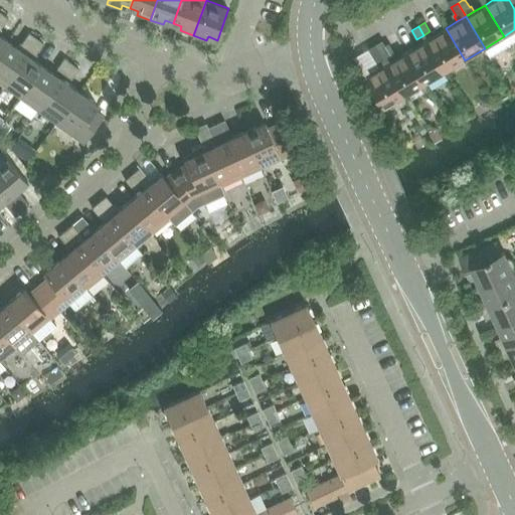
[(446,28),(426,40),(446,71),(465,60),(446,28)]
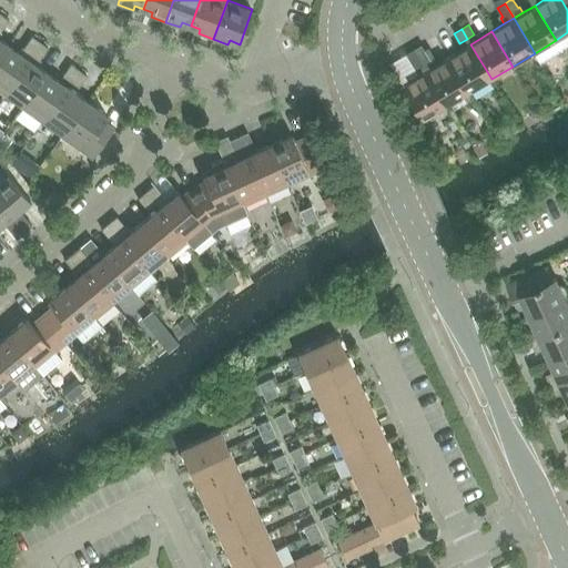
[(23,48),(31,53),(40,42),(31,37),(23,48)]
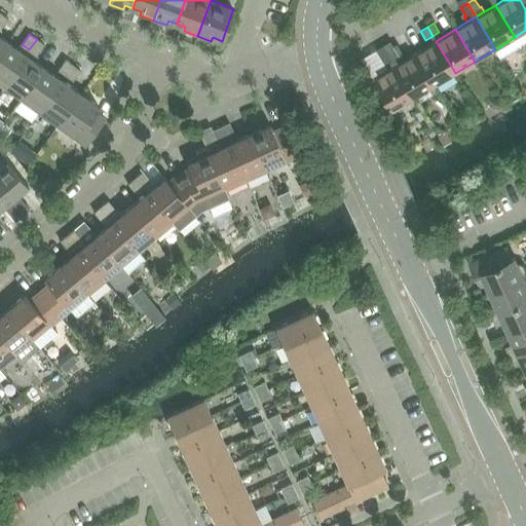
[(29,49),(37,55),(44,44),(37,39),(29,49)]
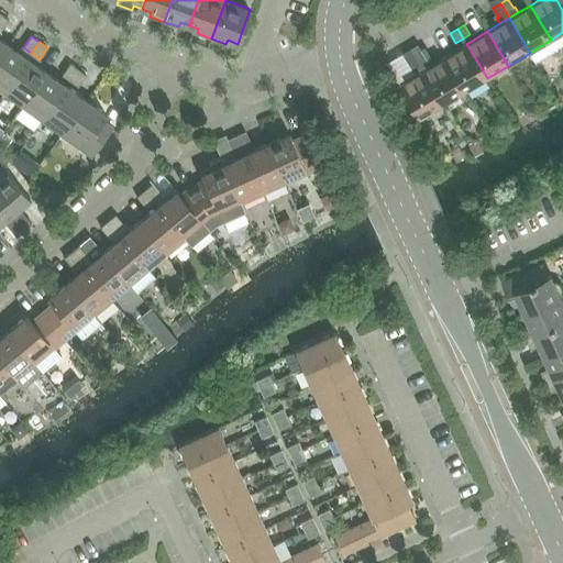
[(466,44),(444,56),(465,91),(487,78),(466,44)]
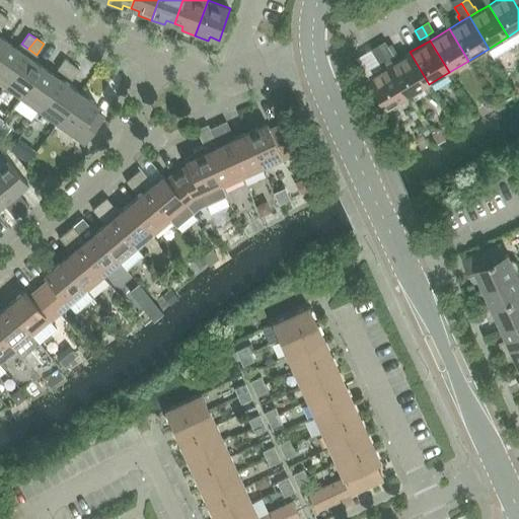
[(0,51),(0,83),(3,85),(28,49),(21,44),(17,49),(7,42),(0,51)]
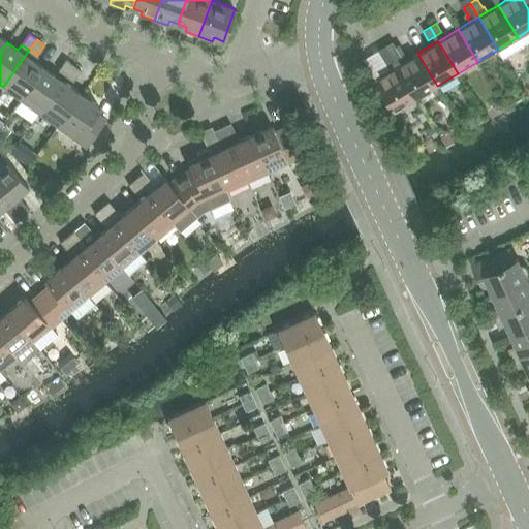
[(390,52),(394,60),(401,56),(396,48),(390,52)]
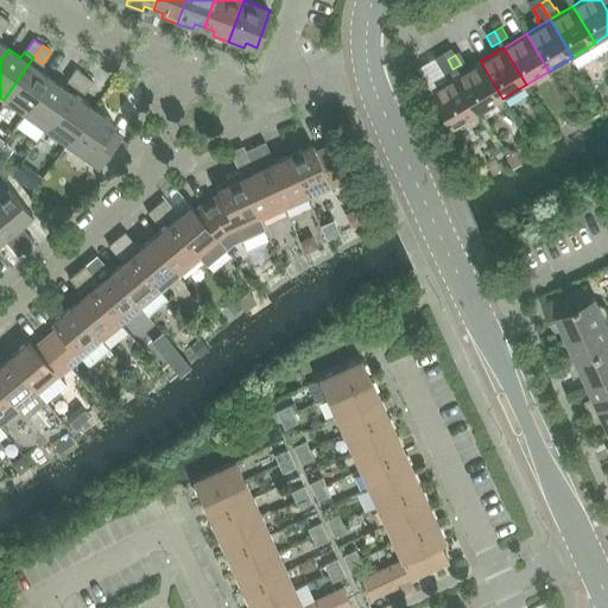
[(4,100),(24,114),(50,78),(39,70),(43,64),(33,57),(4,100)]
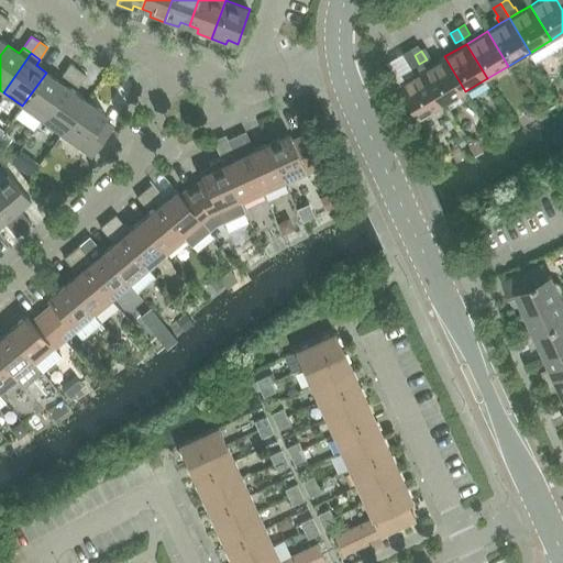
[(419,64),(415,55),(407,59),(412,68),(419,64)]
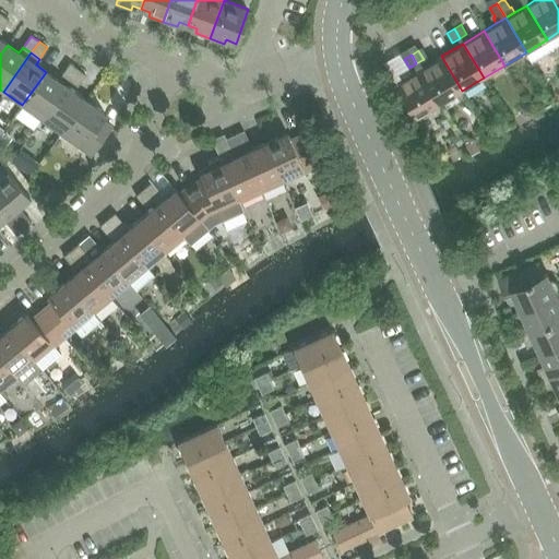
[(420,69),(441,104),(462,91),(441,56),(420,69)]
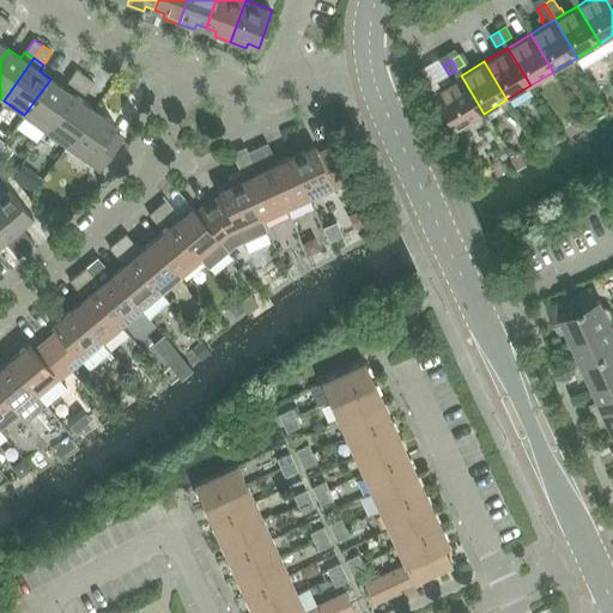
[(67,82),(76,87),(85,76),(77,70),(67,82)]
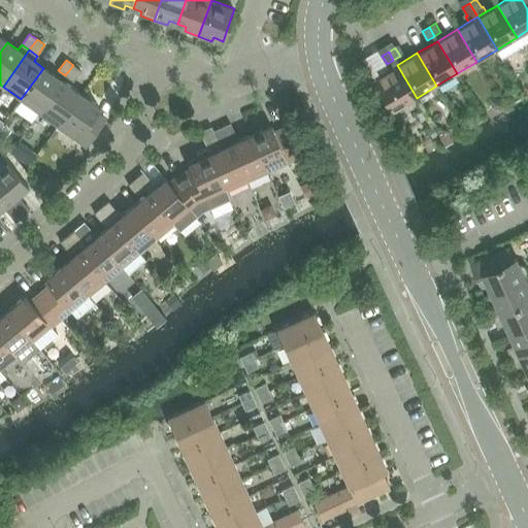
[(65,75),(73,81),(80,70),(73,65),(65,75)]
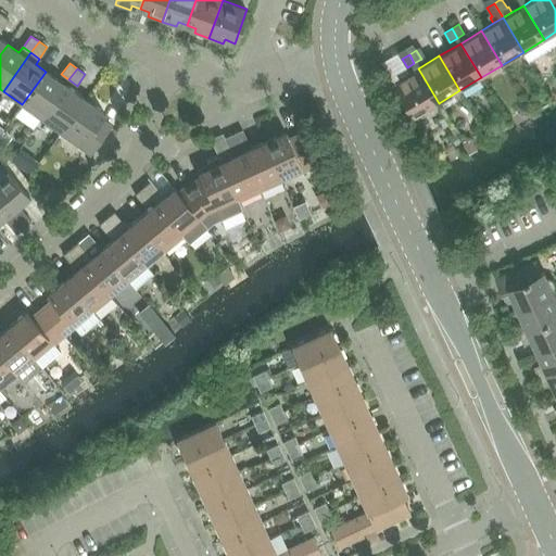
[(439,103),(418,68),(395,83),(416,116),(439,103)]
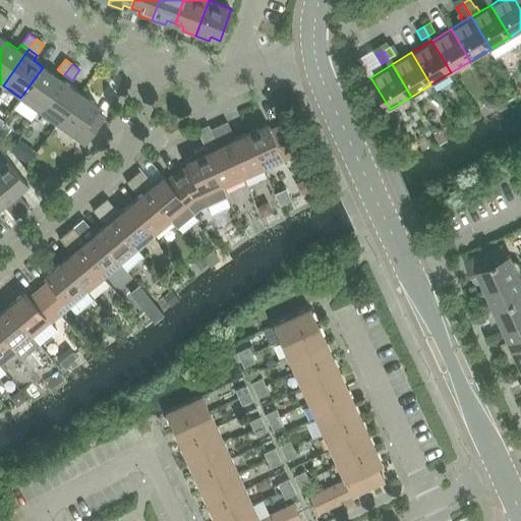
[(20,98),(39,111),(61,79),(43,67),(20,98)]
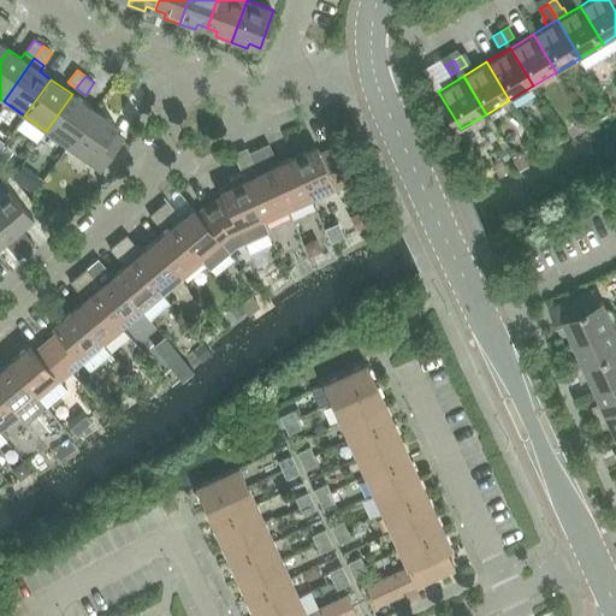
[(46,131),(66,147),(93,110),(72,94),(46,131)]
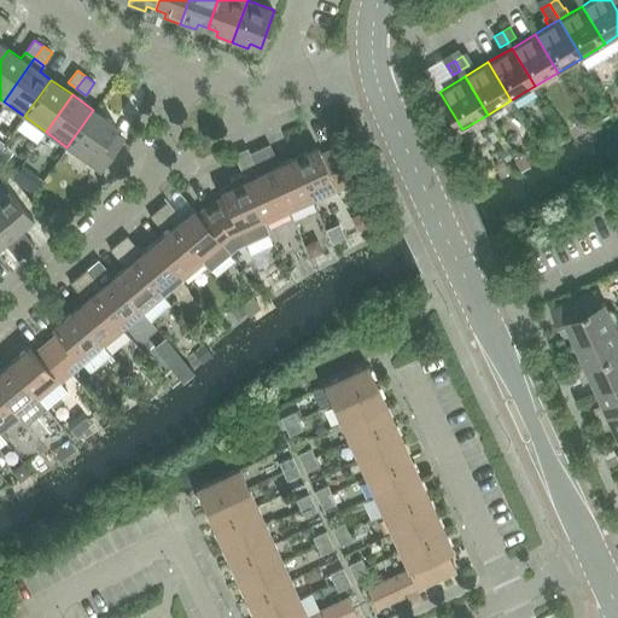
[(93,110),(66,147),(100,172),(123,140),(111,132),(116,126),(93,110)]
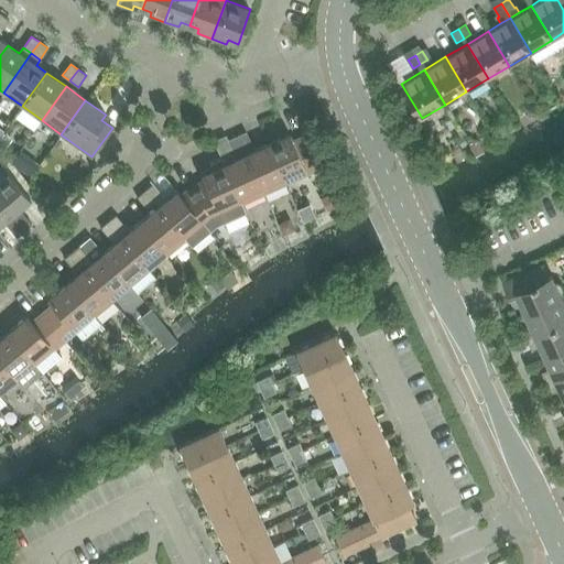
[(237,136),(242,149),(251,144),(246,132),(237,136)]
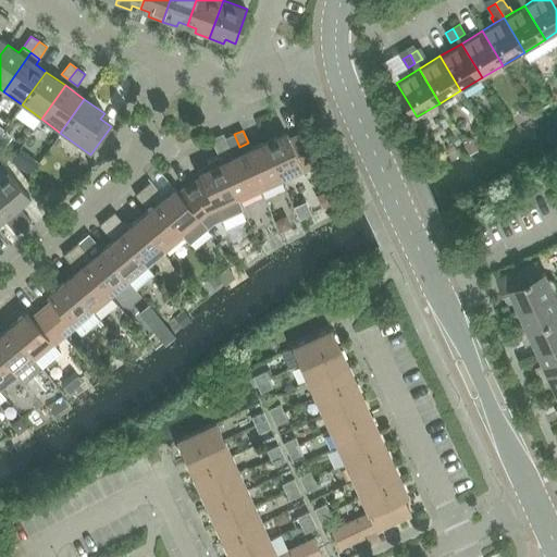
[(263,143),(281,181),(316,164),(301,134),(289,139),(286,133),(263,143)]
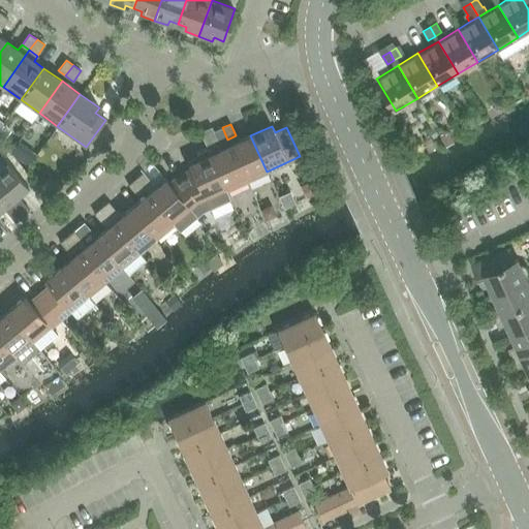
[(227,139),(222,127),(214,131),(219,144),(227,139)]
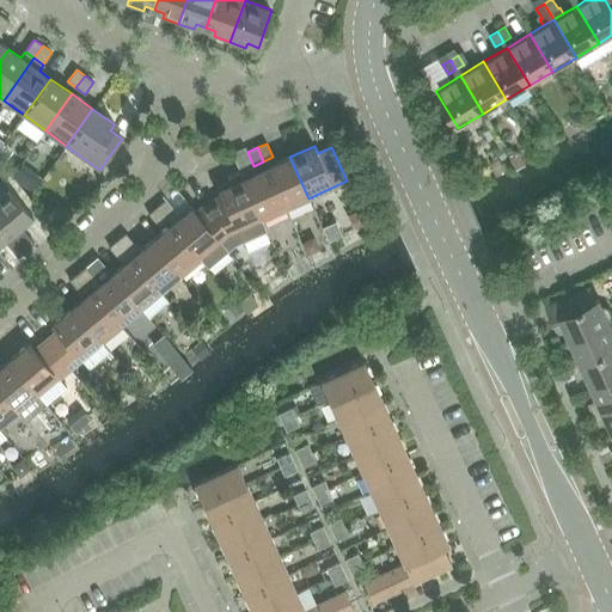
[(289,157),(267,167),(286,209),(308,199),(289,157)]
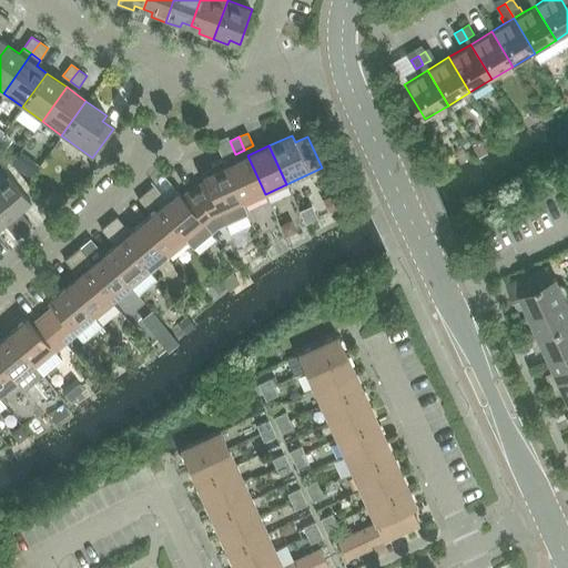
[(247,155),(225,165),(243,204),(265,194),(247,155)]
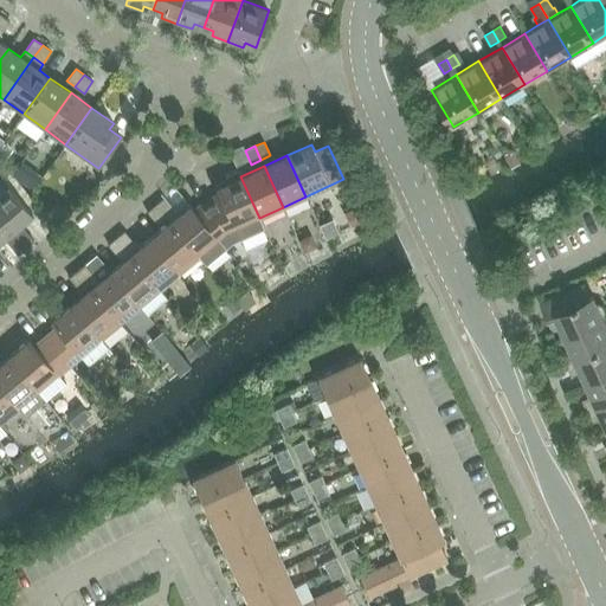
[(206,201),(195,211),(226,249),(233,243),(264,229),(259,218),(240,176),(238,173),(236,171),(226,175),(225,179),(227,184),(216,188),(219,195),(206,201)]
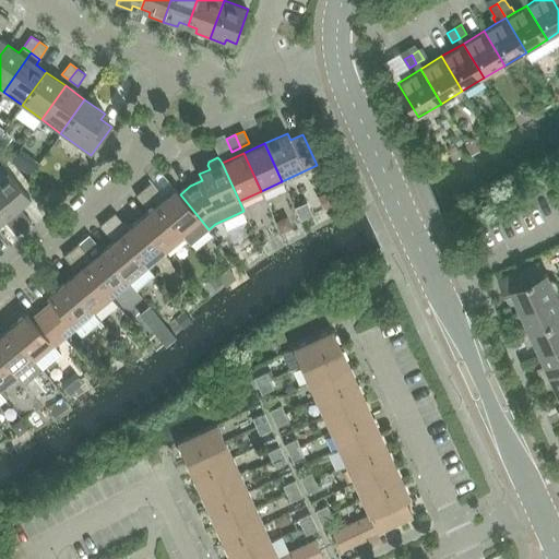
[(0,166),(0,200),(11,213),(30,197),(2,165),(0,166)]
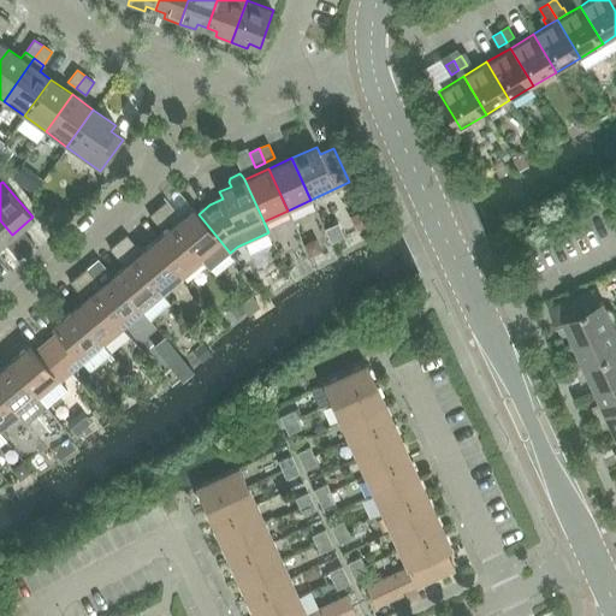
[(158,208),(167,220),(176,213),(166,201),(158,208)]
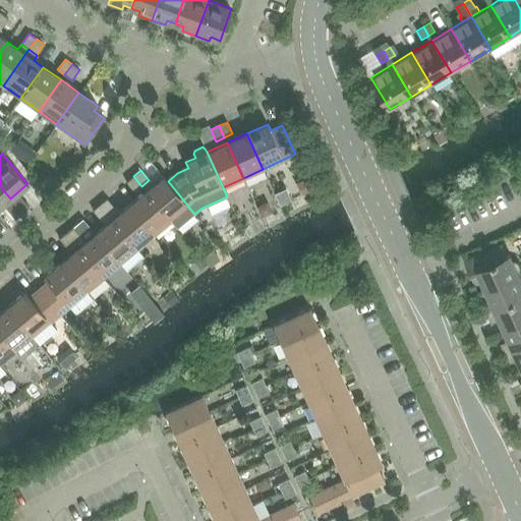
[(141,186),(133,176),(126,182),(134,192),(141,186)]
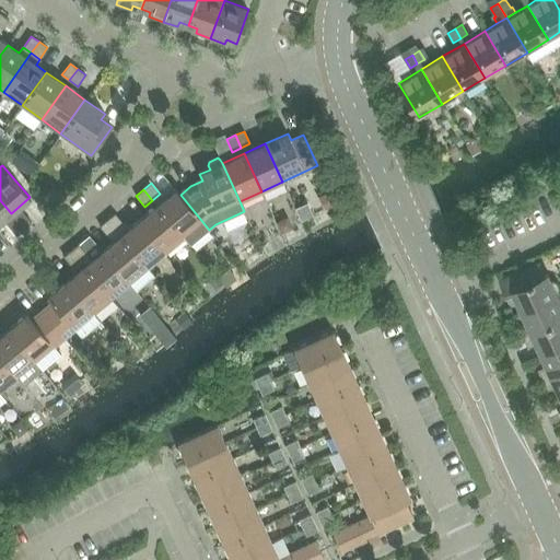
[(190,246),(209,230),(202,221),(181,195),(175,189),(164,199),(160,194),(152,200),(156,206),(183,237),(190,246)]
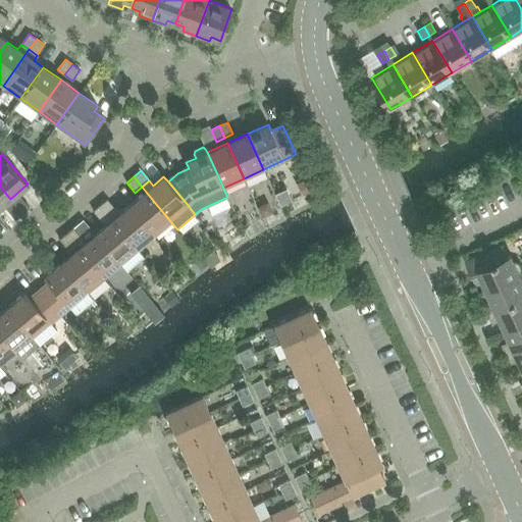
[(0,207),(10,199),(0,187),(0,207)]
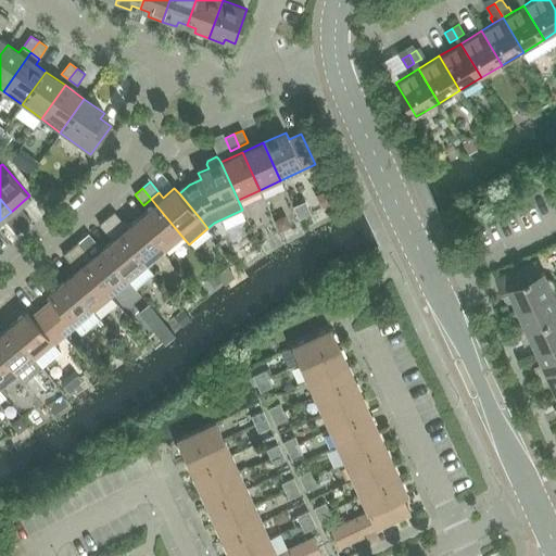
[(155,204),(137,218),(164,251),(181,236),(155,204)]
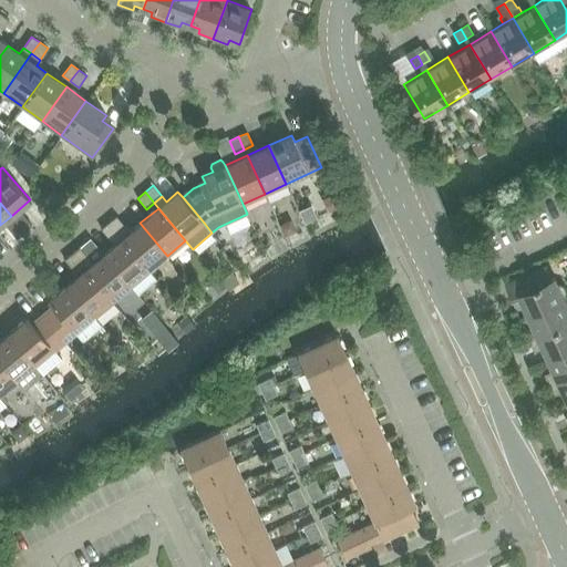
[(22,215),(14,222),(24,232),(31,226),(22,215)]
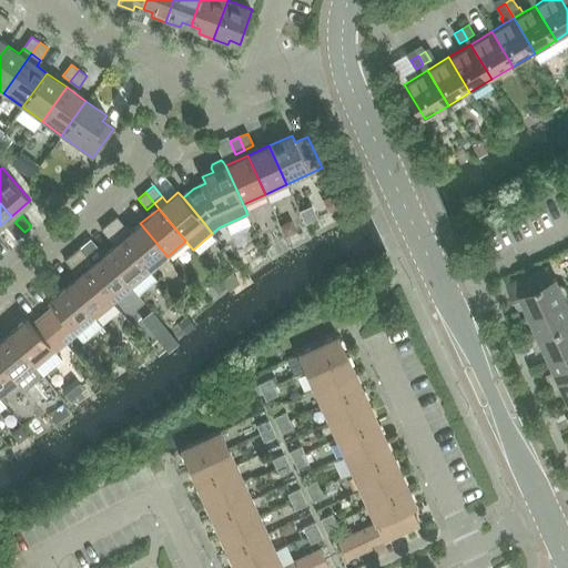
[(109,223),(118,234),(125,227),(117,216),(109,223)]
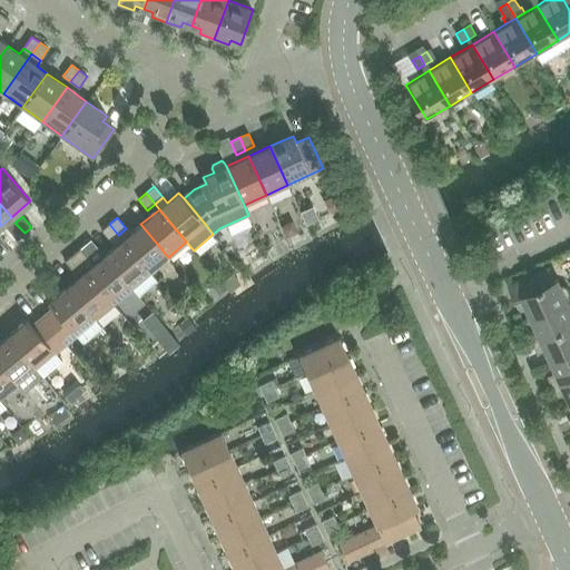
[(25,233),(15,223),(8,228),(17,239),(25,233)]
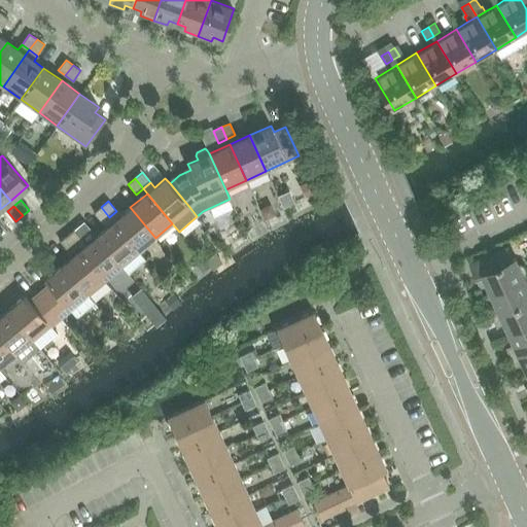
[(109,217),(101,207),(94,213),(102,222),(109,217)]
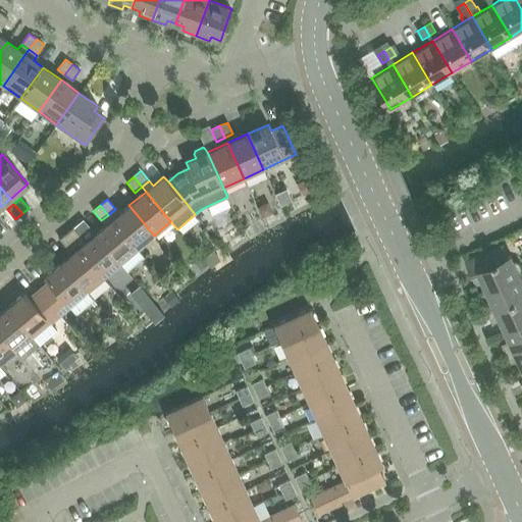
[(112,219),(137,250),(154,236),(128,205),(119,214),(115,209),(108,215),(112,219)]
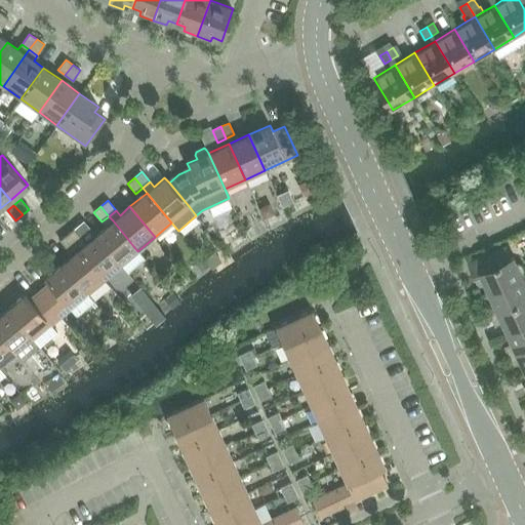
[(145,259),(137,251),(113,220),(109,216),(102,221),(106,227),(95,235),(121,266),(127,273),(145,259)]
